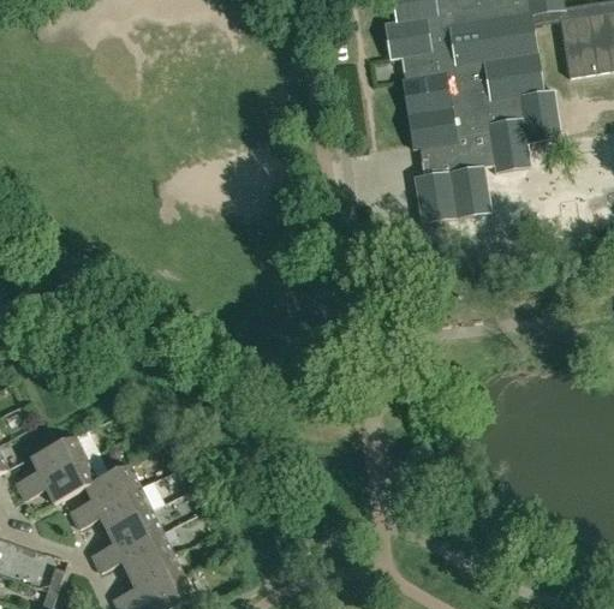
[(573,0),(564,1),(564,0),(392,0),(395,19),(383,22),(388,55),(389,58),(400,55),(403,77),(400,77),(401,81),(411,141),(411,147),(418,147),(422,173),(412,175),(419,221),(490,209),(483,166),(493,163),(494,171),(530,165),(526,141),(561,136),(553,88),(542,90),(530,13),(565,7),(574,78),(613,72),(613,0),(573,0)]
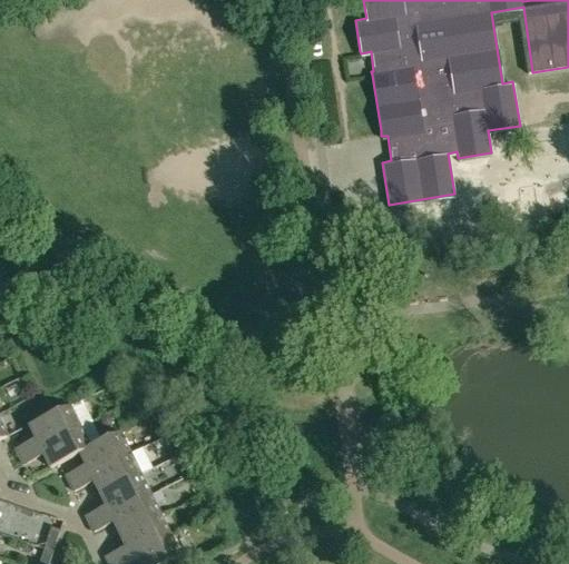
[(18,453),(79,424),(69,403),(28,422),(35,435),(15,445),(18,453)]
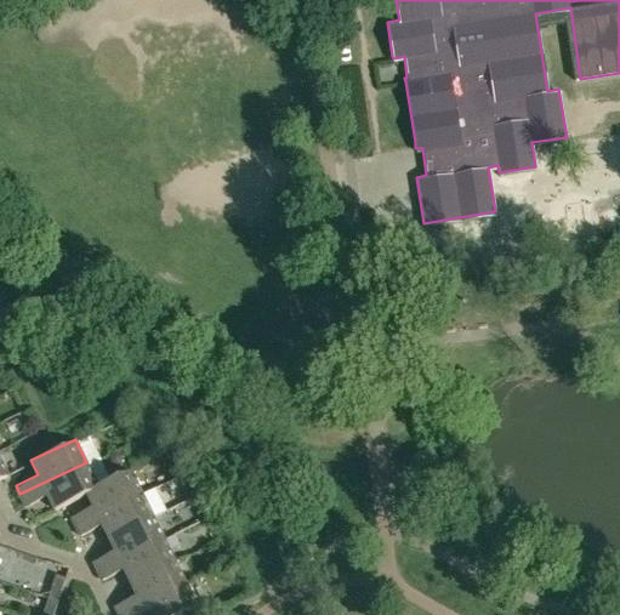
[(97,484),(97,483),(86,462),(20,494),(24,504),(46,493),(53,506),(86,490),(85,490),(97,484)]
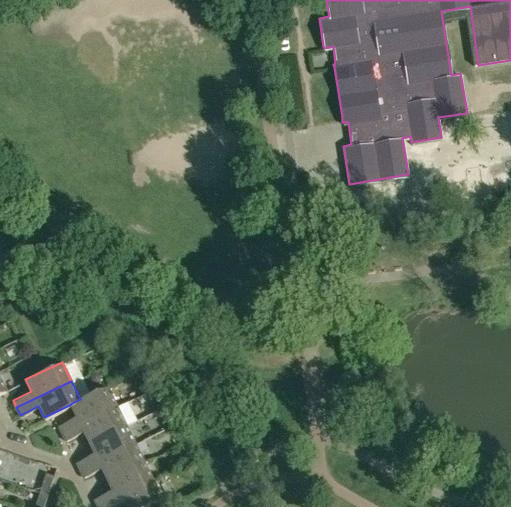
[(62,431),(116,404),(107,385),(80,398),(80,399),(70,404),(71,404),(76,415),(58,424),(62,431)]
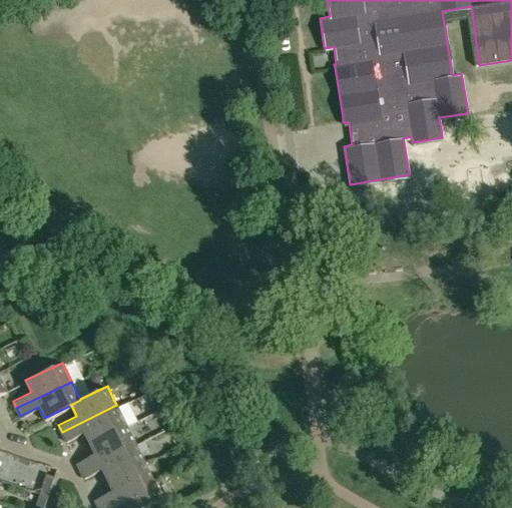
[(88,441),(125,423),(116,405),(62,432),(65,439),(83,431),(88,441)]
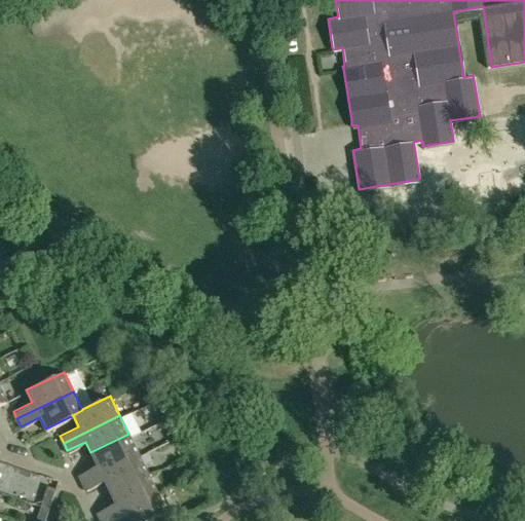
[(81,481),(138,453),(128,434),(90,452),(97,463),(78,473),(81,481)]
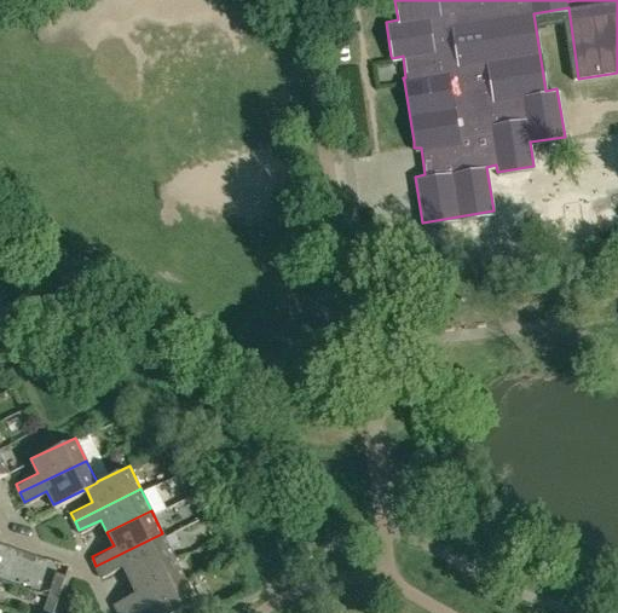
[(128,577),(173,555),(162,533),(96,566),(100,574),(122,564),(128,577)]
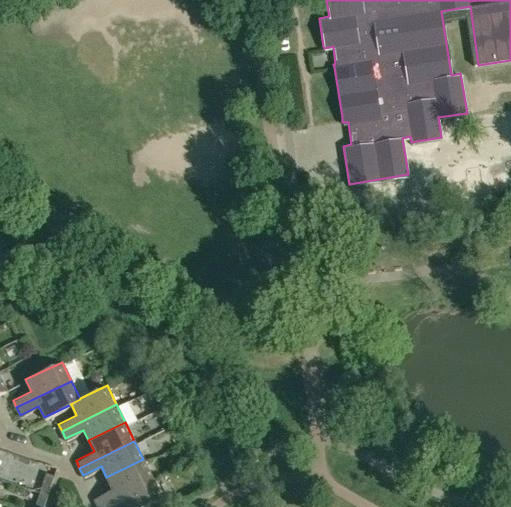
[(97,504),(152,477),(143,459),(106,477),(112,488),(94,497),(97,504)]
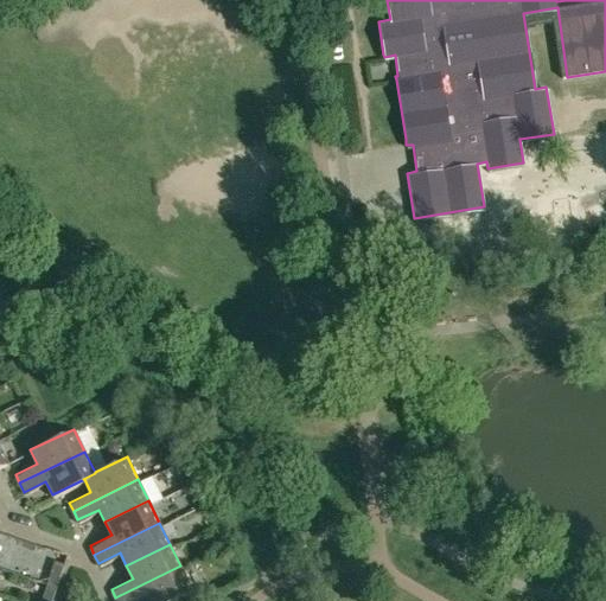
[(46,581),(56,584),(63,561),(53,557),(46,581)]
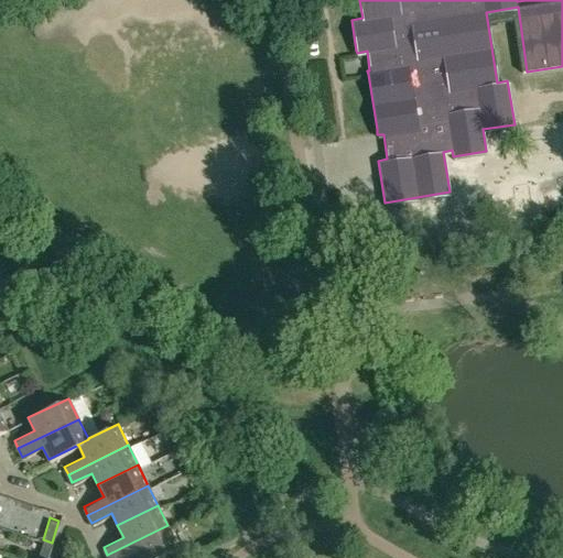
[(168,525),(107,555),(108,557),(121,557),(131,554),(133,557),(153,557),(177,547),(168,525)]
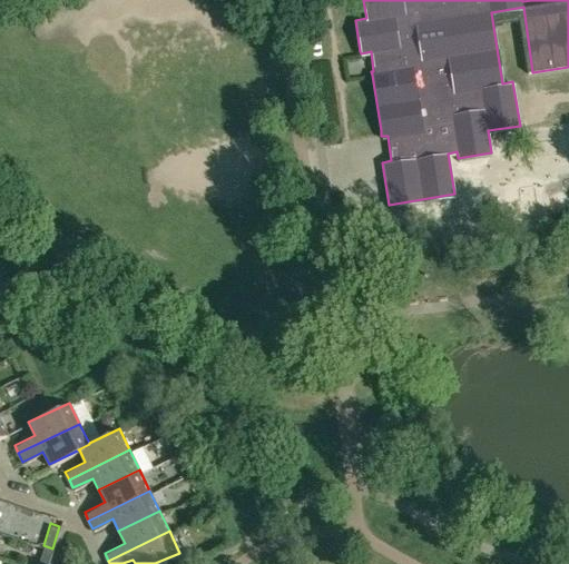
[(46,563),(52,548),(43,545),(36,563),(46,563)]
